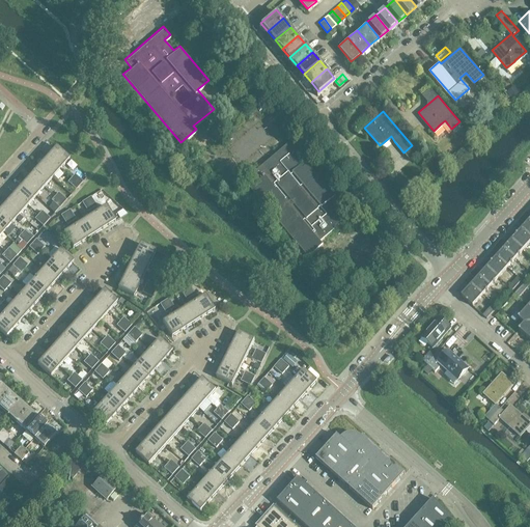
[(319,239),(339,222),(323,202),(335,192),(306,158),(300,163),(290,151),(297,146),(289,139),(251,171),(258,178),(250,186),(307,255),(323,243),(319,239)]
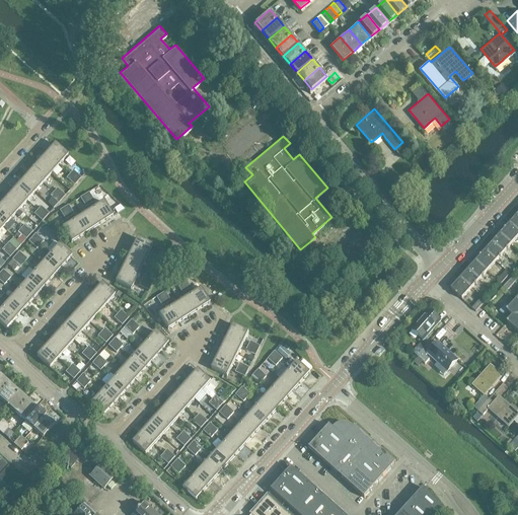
[(54,142),(45,151),(58,163),(66,153),(54,142)]
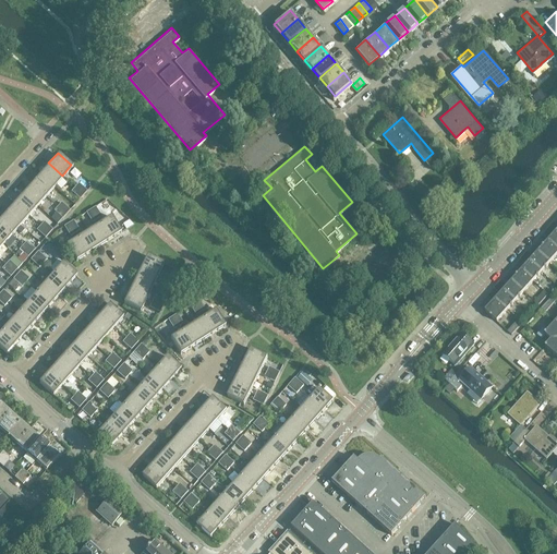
[(62,176),(48,163),(39,172),(53,185),(62,176)]
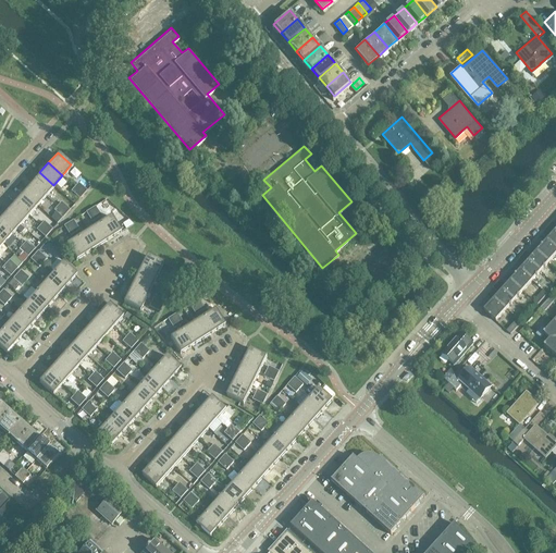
[(53,185),(39,172),(32,182),(45,194),(53,185)]
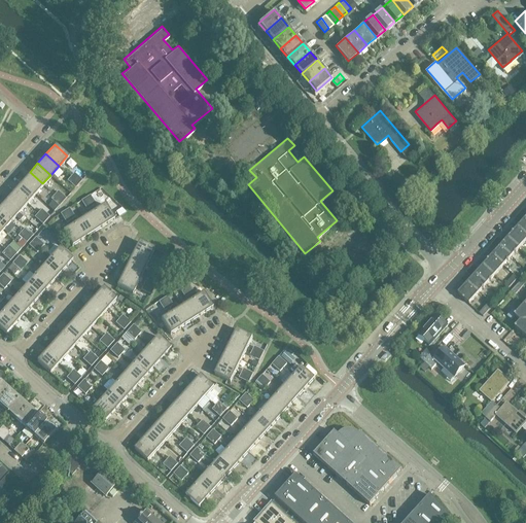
[(69,174),(76,181),(81,176),(73,169),(69,174)]
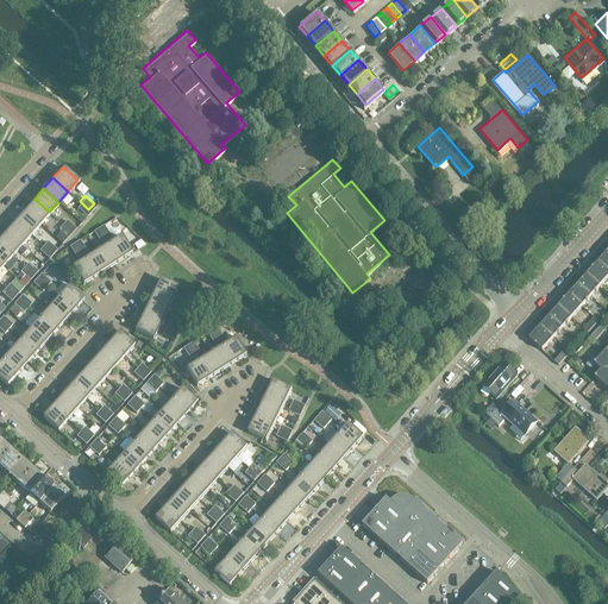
[(49,212),(35,199),(25,209),(39,222),(49,212)]
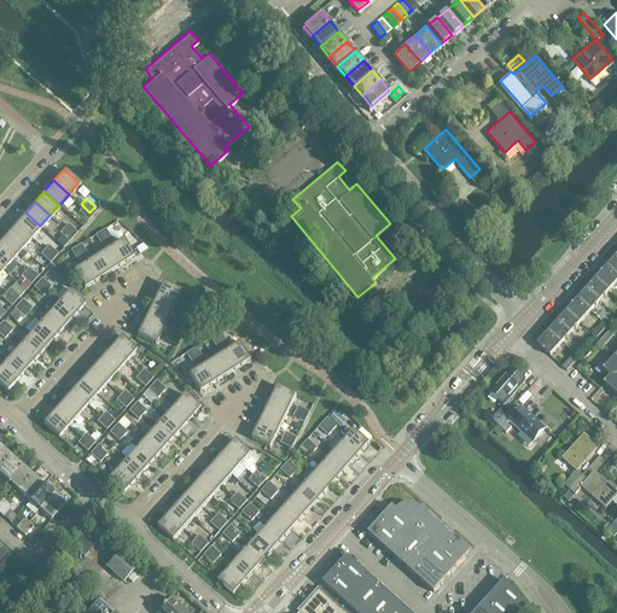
[(77,208),(87,216),(89,212),(81,204),(77,208)]
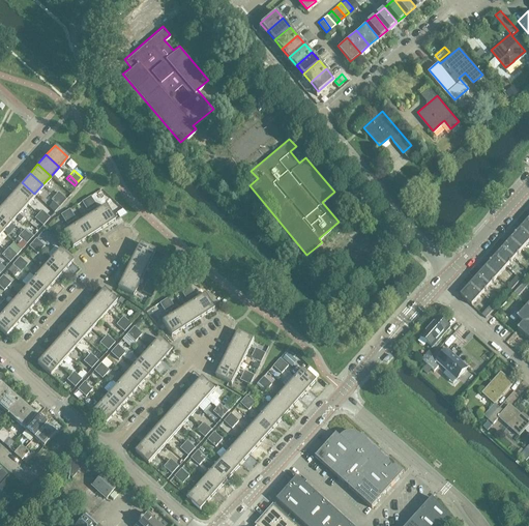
[(34,194),(22,182),(13,192),(26,203),(34,194)]
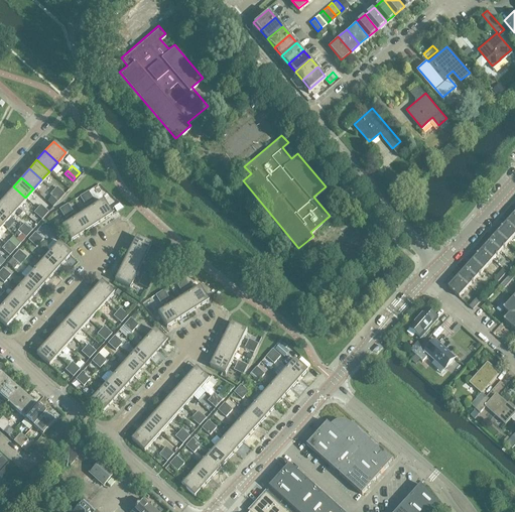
[(51,188),(59,196),(63,190),(55,183),(51,188)]
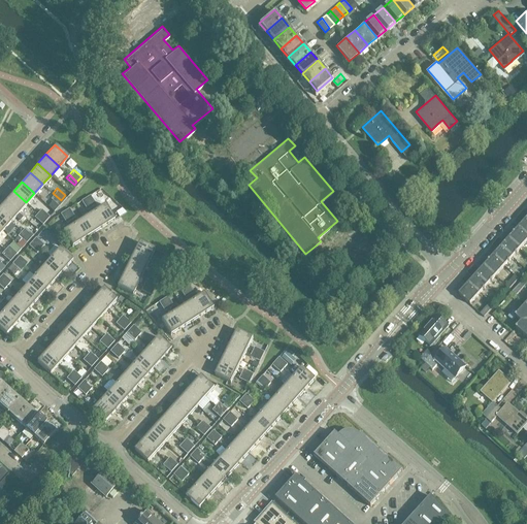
[(26,202),(13,191),(5,199),(19,211),(26,202)]
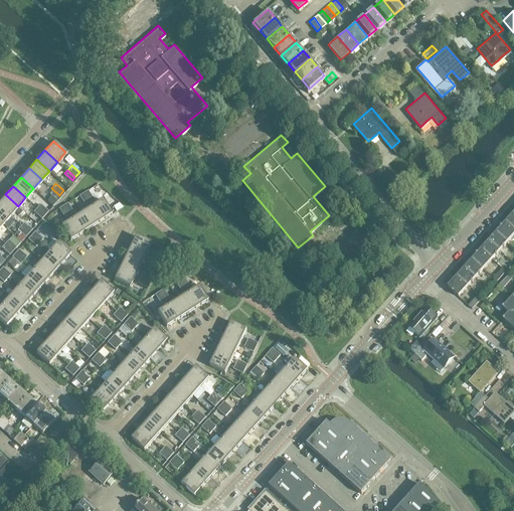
[(93,196),(87,187),(81,190),(88,199),(93,196)]
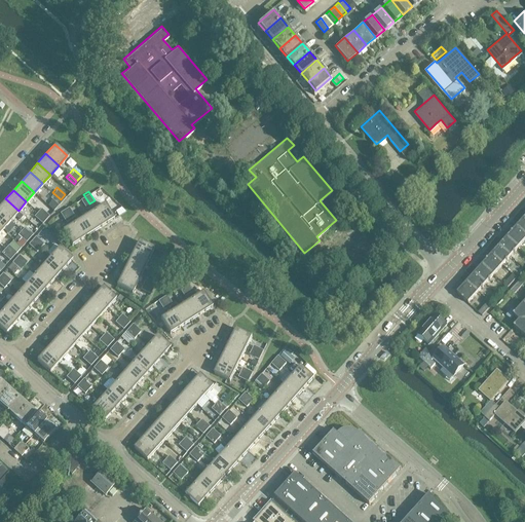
[(49,195),(58,202),(61,199),(52,192),(49,195)]
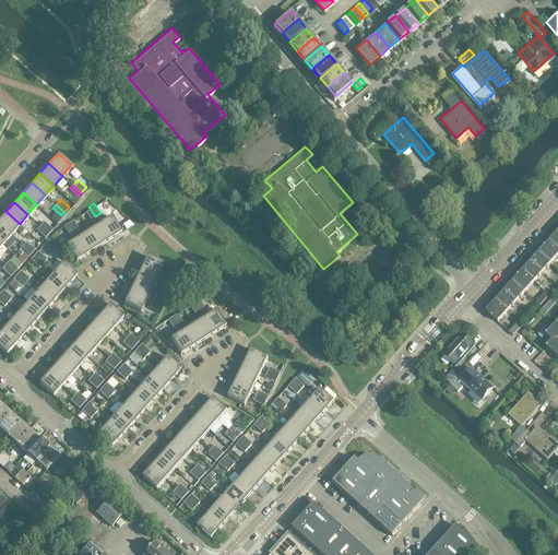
[(95,216),(88,207),(85,209),(91,219),(95,216)]
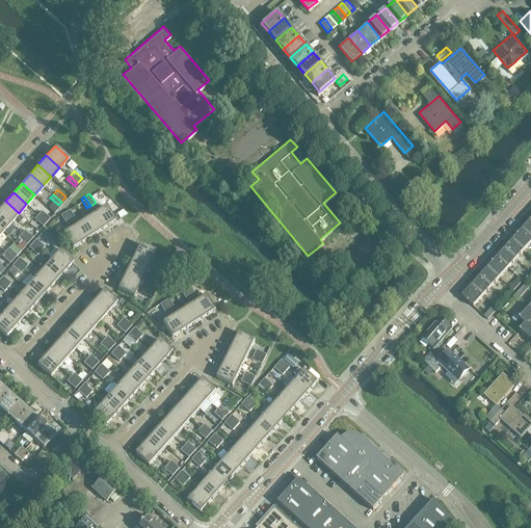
[(19,213),(5,201),(0,206),(0,213),(10,222),(19,213)]
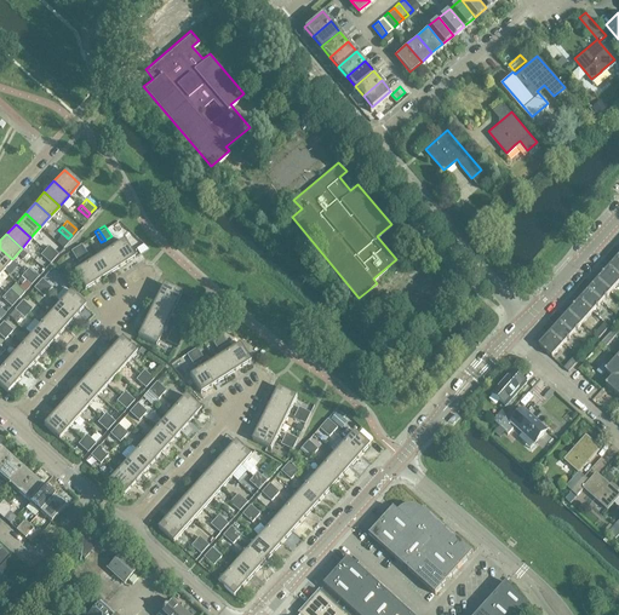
[(121,237),(109,246),(120,263),(133,256),(121,237)]
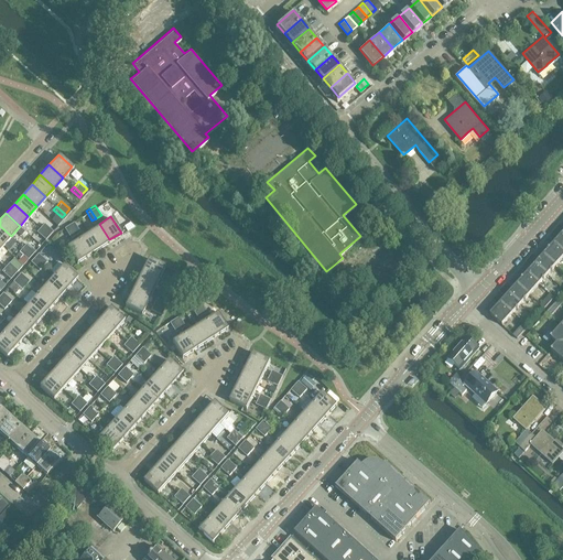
[(79,229),(73,218),(67,223),(74,233),(79,229)]
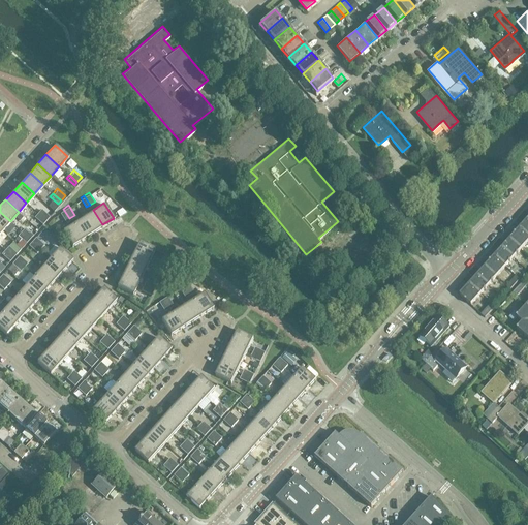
[(36,211),(44,219),(49,214),(40,207),(36,211)]
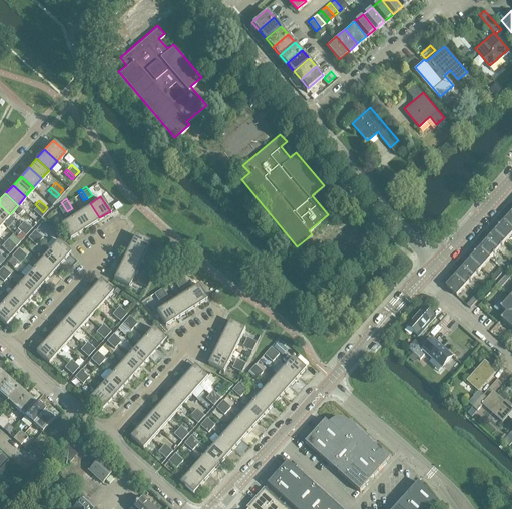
[(67,211),(61,202),(58,204),(63,213),(67,211)]
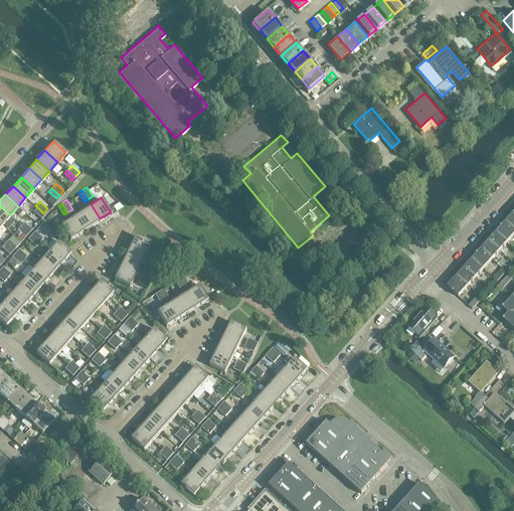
[(91,204),(80,210),(90,225),(100,218),(91,204)]
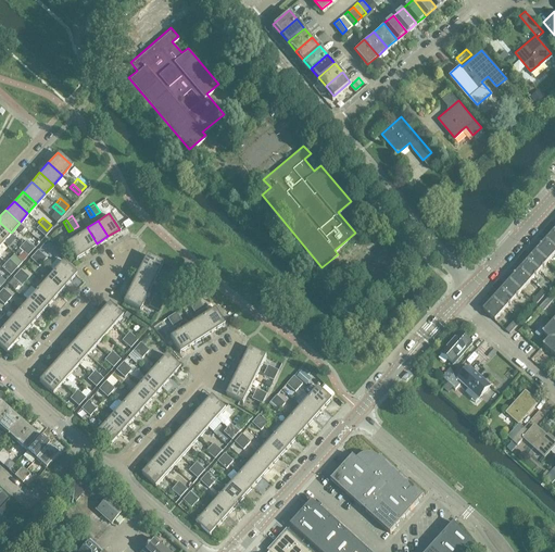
[(35,225),(43,233),(47,230),(38,222),(35,225)]
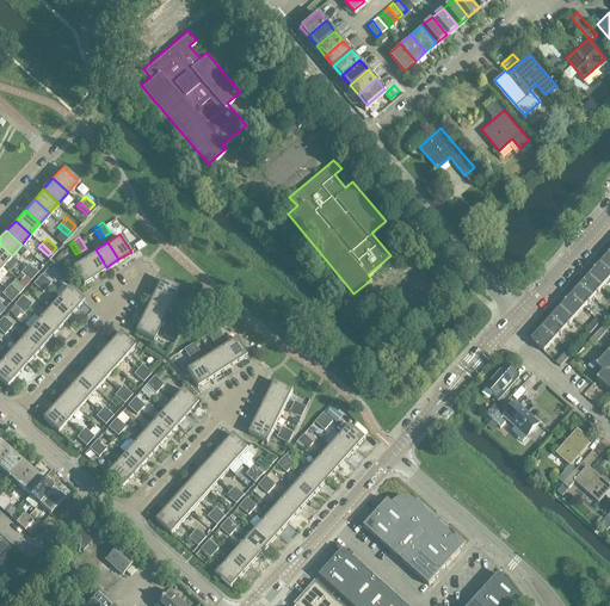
[(12,255),(0,245),(0,264),(2,266),(12,255)]
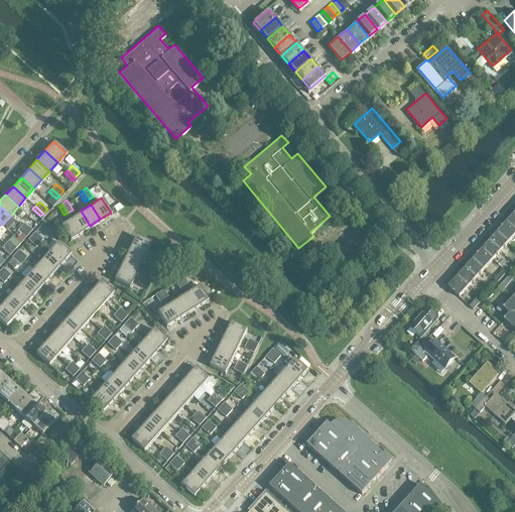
[(514,213),(507,207),(504,210),(510,215),(505,221),(514,229),(514,213)]
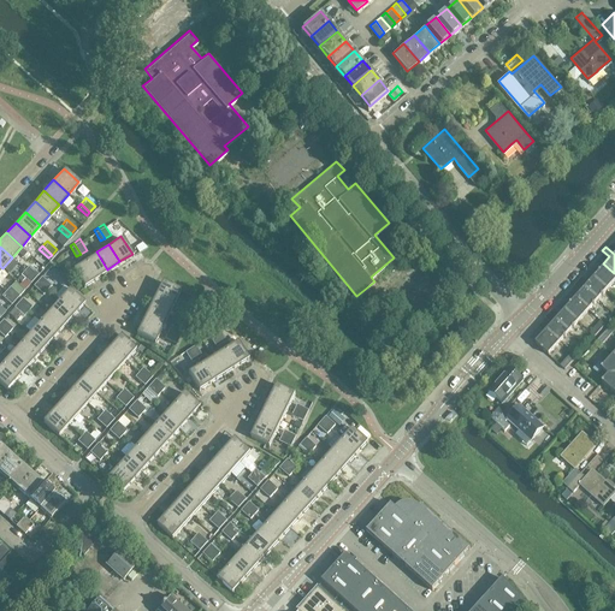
[(96,251),(84,260),(95,277),(107,270),(96,251)]
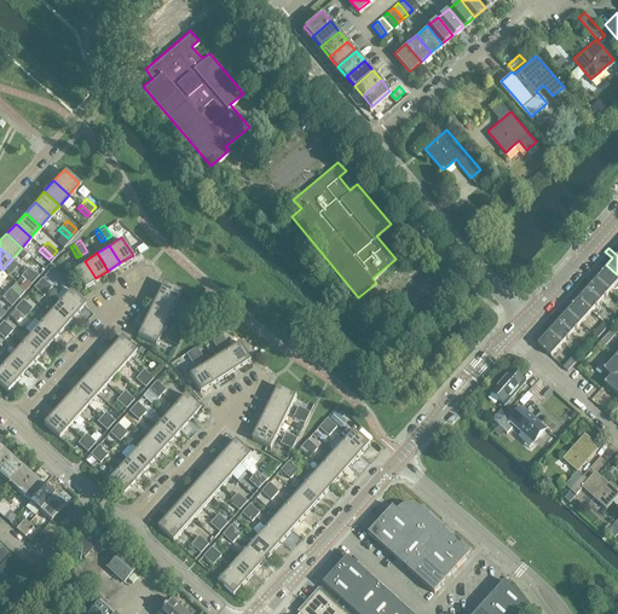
[(85,261),(73,268),(71,268),(82,287),(96,278),(85,261)]
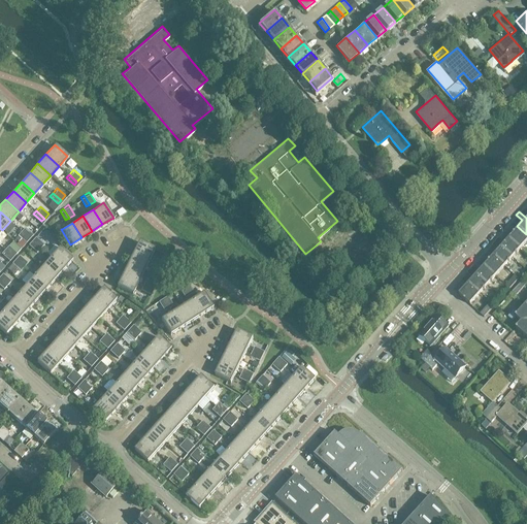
[(20,229),(28,236),(32,232),(24,225),(20,229)]
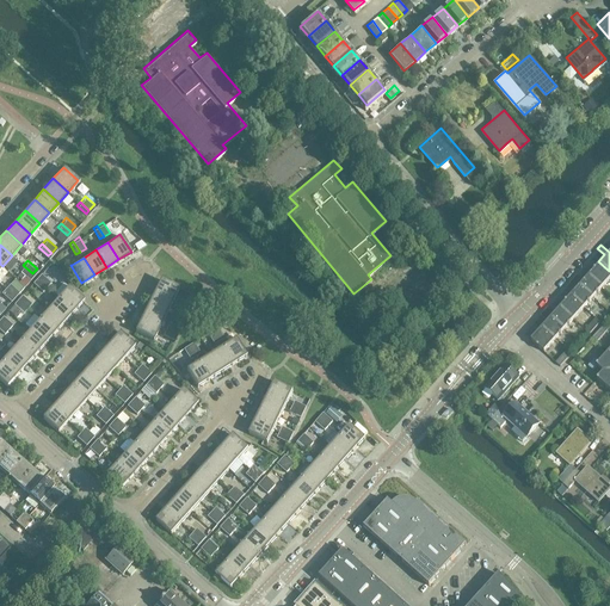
[(609,274),(609,271),(598,261),(589,272),(602,284),(609,274)]
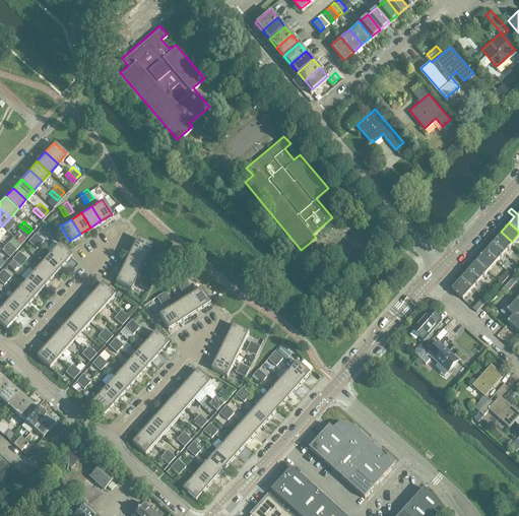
[(16,229),(24,237),(27,233),(19,226),(16,229)]
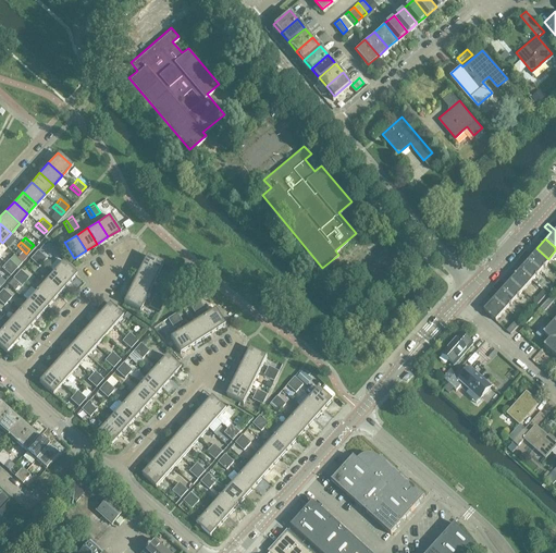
[(32,253),(40,260),(45,255),(37,247),(32,253)]
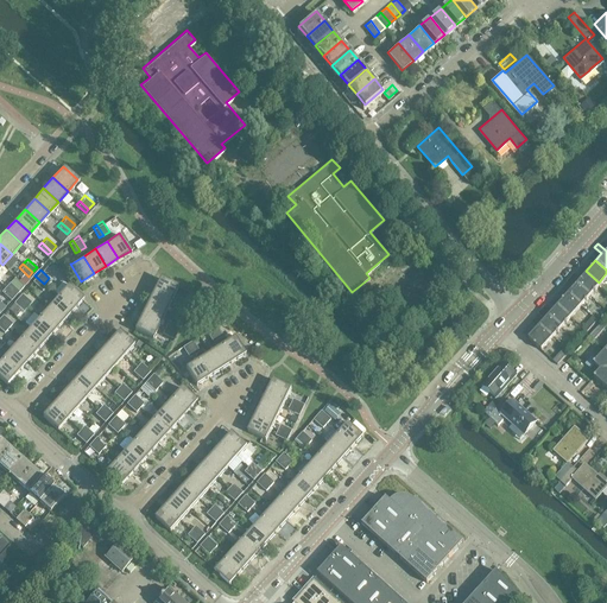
[(599,283),(586,271),(580,278),(573,271),(569,274),(589,293),(599,283)]
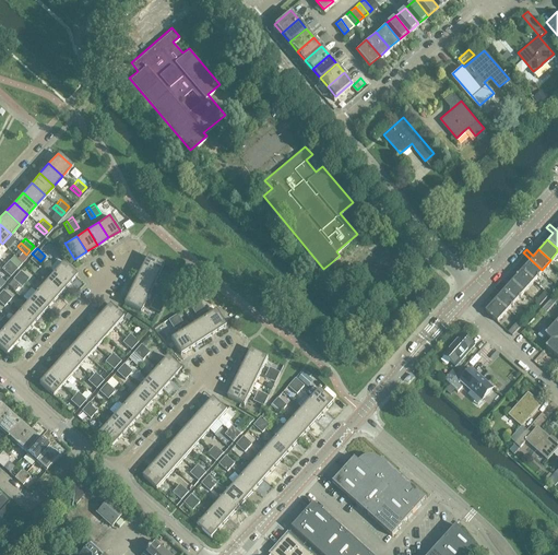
[(542,270),(523,252),(520,257),(526,262),(521,269),(533,280),(542,270)]
